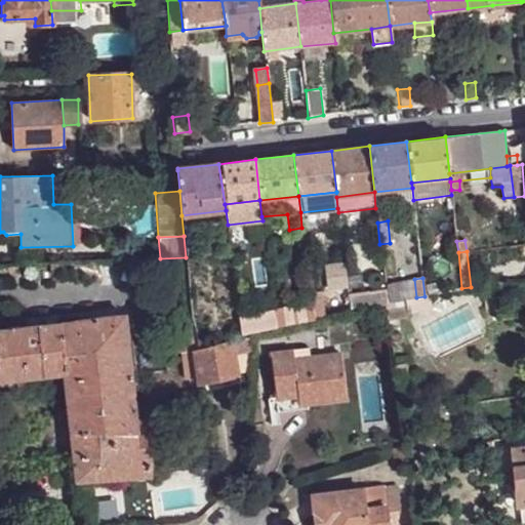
[(387,305),(386,288),(376,290),(379,307),(382,307),(387,305)]
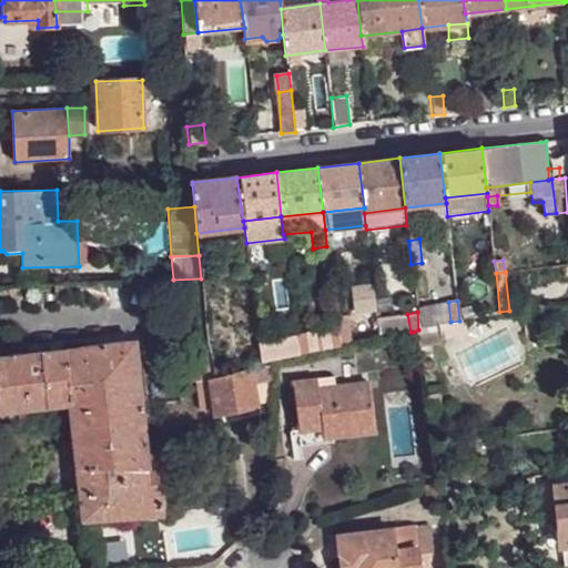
[(407,314),(378,317),(382,338),(411,332),(407,314)]
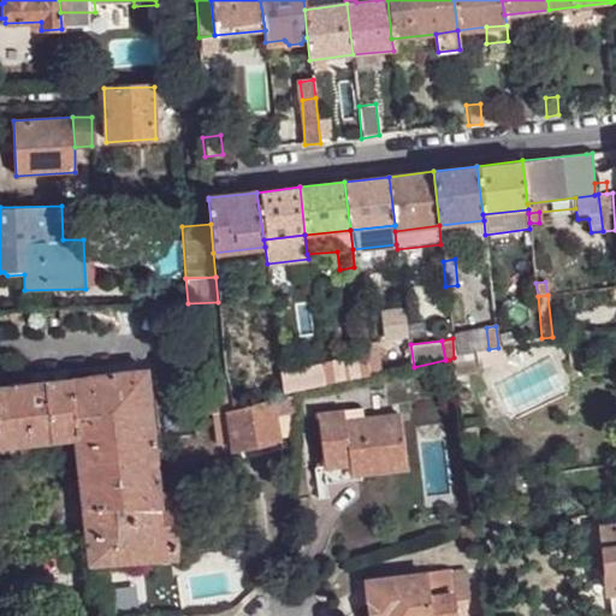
[(373,344),(363,344),(365,357),(368,378),(378,375),(373,344)]
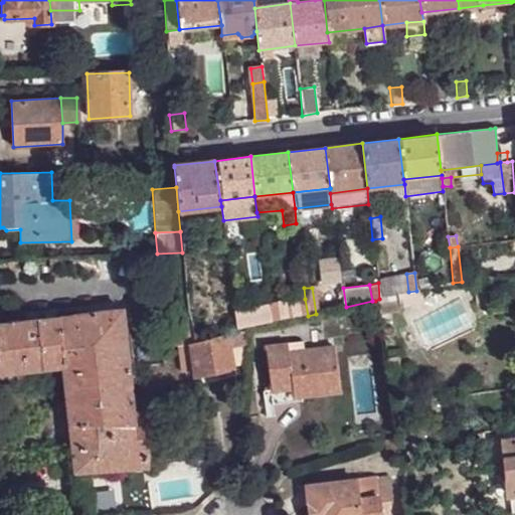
[(419,290),(416,291),(408,292),(398,294),(399,306),(421,303),(419,290)]
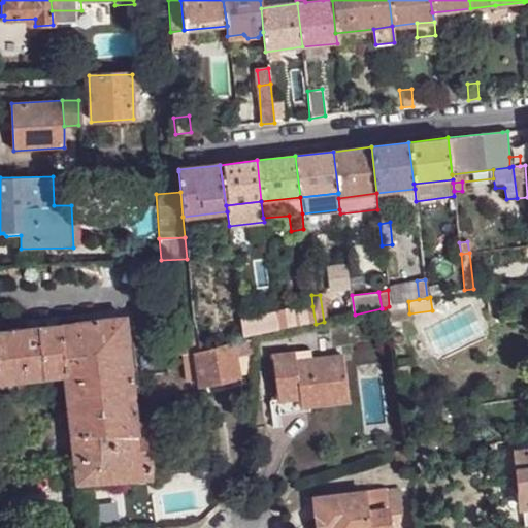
[(408,301),(389,306),(385,308),(387,322),(410,320),(409,314),(408,301)]
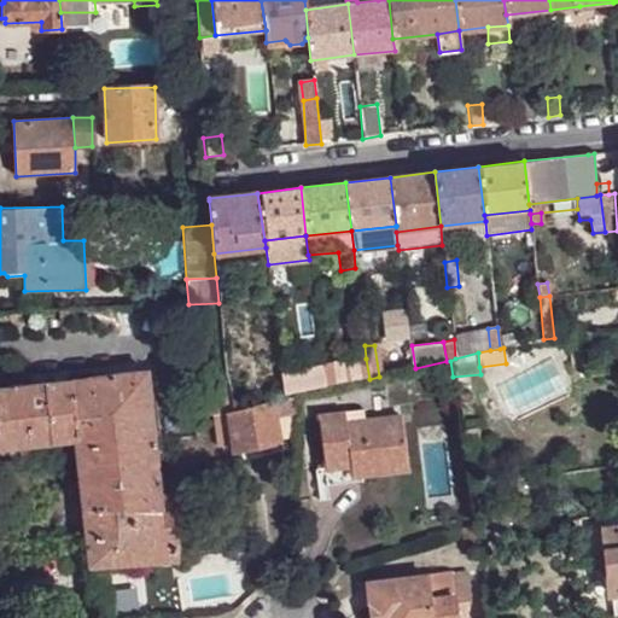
[(369,379),(366,359),(357,360),(360,380),(369,379)]
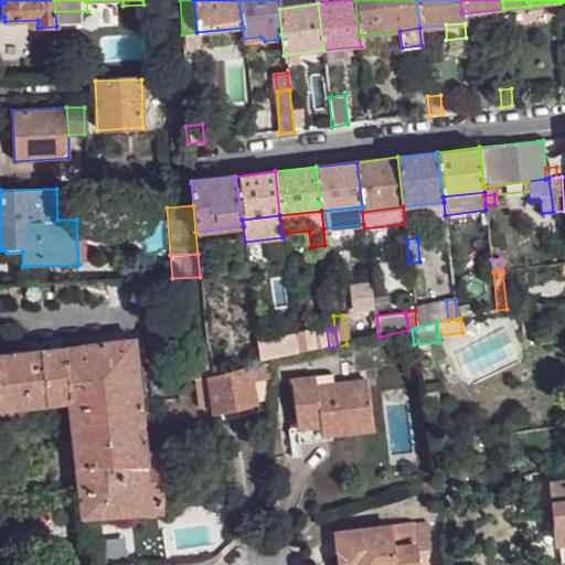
[(4,333),(7,353),(21,352),(19,332),(4,333)]
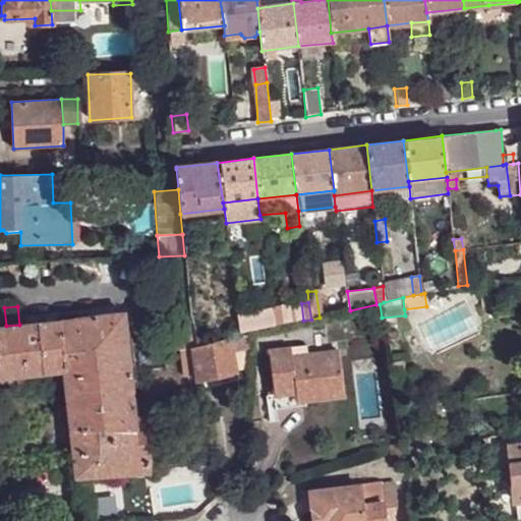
[(283,306),(272,307),(272,312),(274,327),(285,325),(283,306)]
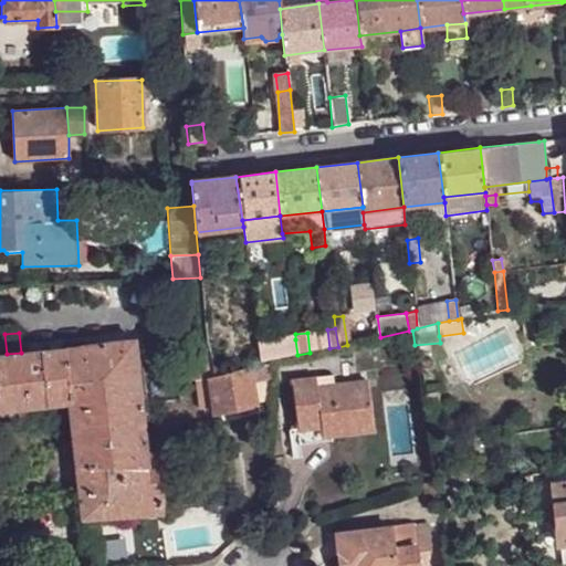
[(21,353),(7,354),(0,355),(0,409),(70,402),(82,520),(164,514),(167,468),(165,444),(154,447),(156,469),(148,469),(134,339),(21,353)]
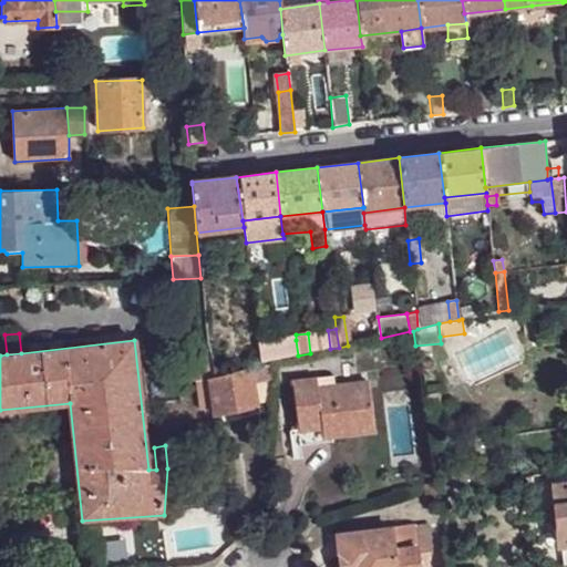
[(259,348),(261,363),(267,362),(298,356),(296,340),(259,348)]
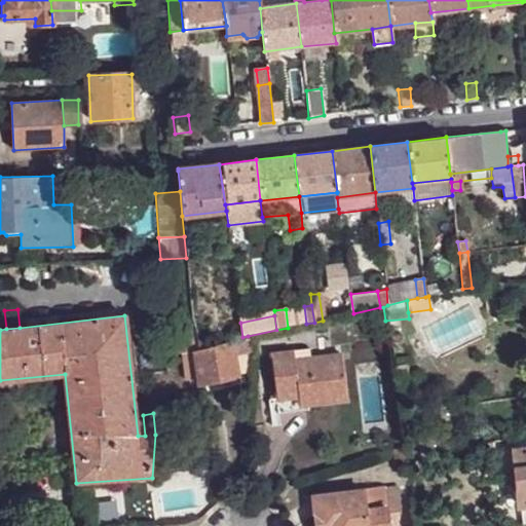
[(180,353),(195,351),(193,331),(179,332),(180,353)]
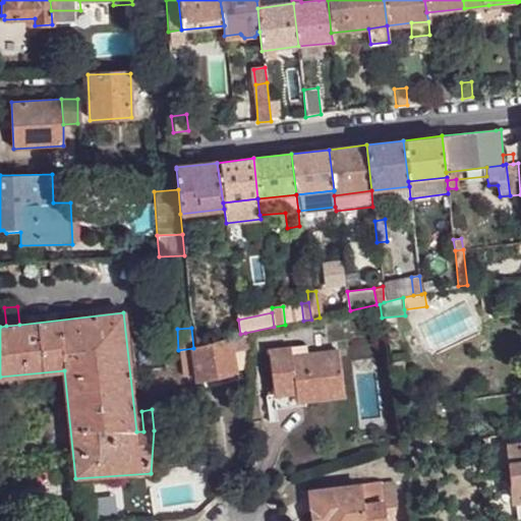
[(384,333),(386,342),(397,340),(396,332),(384,333)]
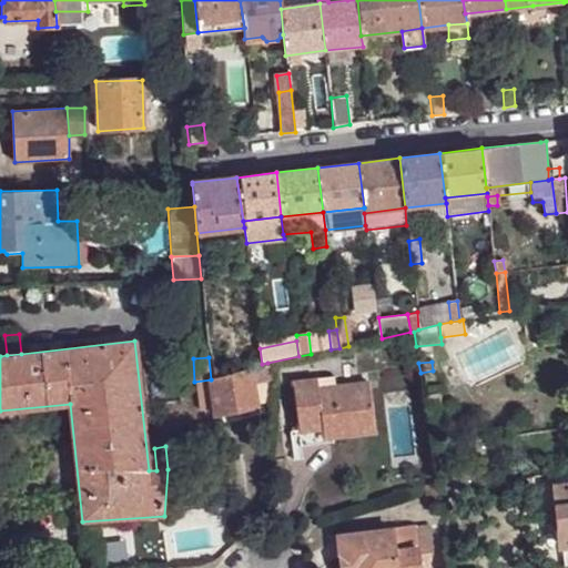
[(262,364),(250,368),(251,369),(211,379),(214,412),(266,402),(267,363),(262,364)]
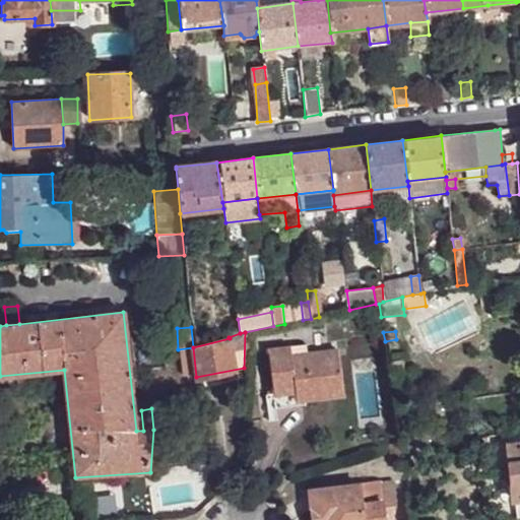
[(272,391),(272,392),(299,390),(300,399),(302,399),(340,395),(336,350),(305,353),(304,343),(267,346),(272,391)]
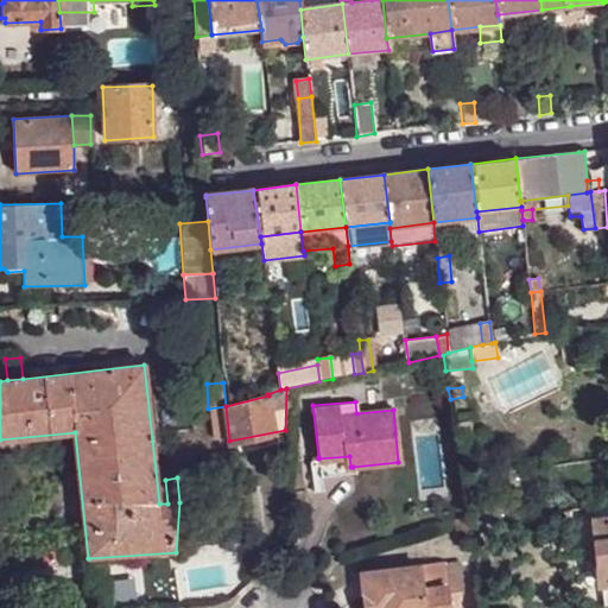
[(454,424),(455,435),(469,432),(468,422),(454,424)]
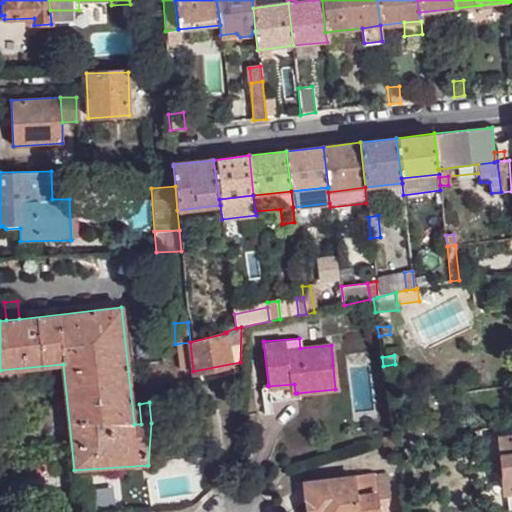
[(294,384),(268,386),(268,396),(295,393),(294,384)]
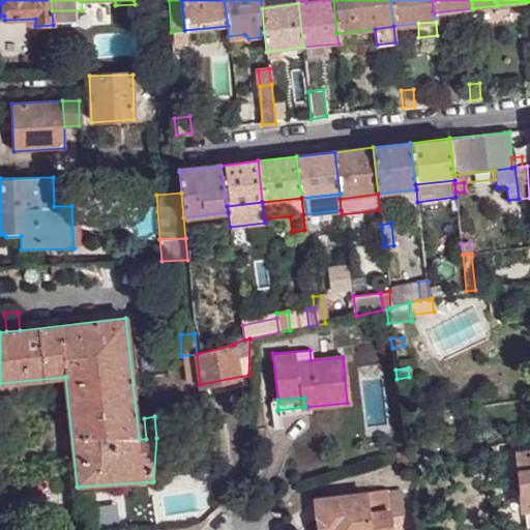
[(277,410),(277,400),(277,399),(269,400),(269,411),(277,410)]
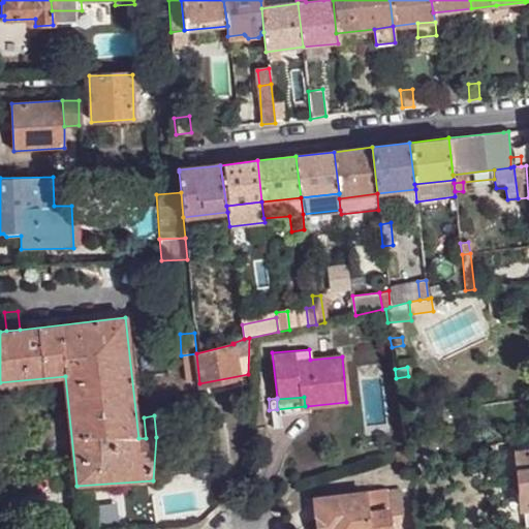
[(528,453),(528,440),(518,442),(519,454),(528,453)]
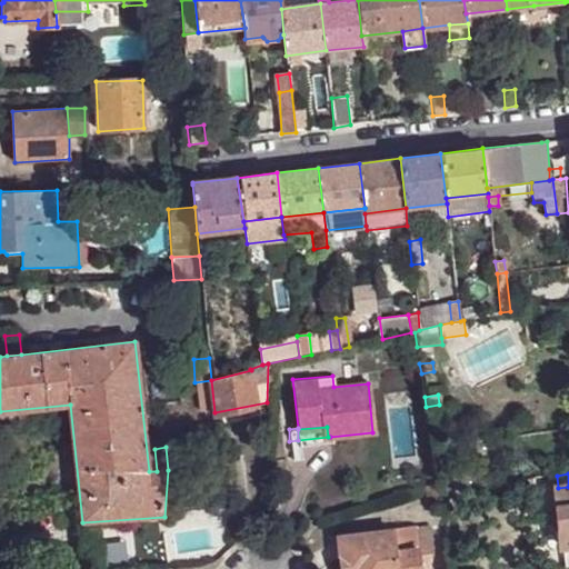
[(440,498),(439,490),(438,481),(422,486),(426,500),(440,498)]
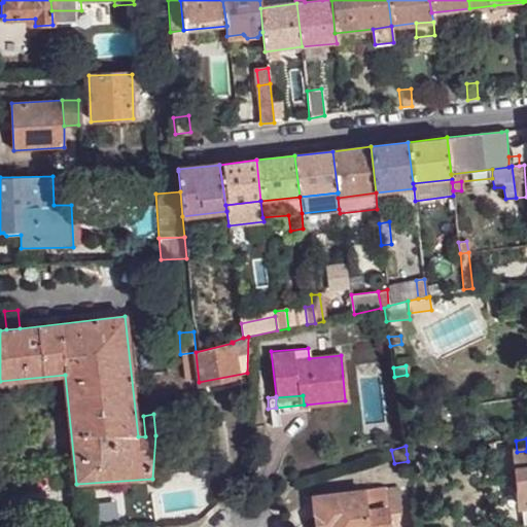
[(433,459),(432,451),(421,452),(407,454),(408,461),(409,463),(433,459)]
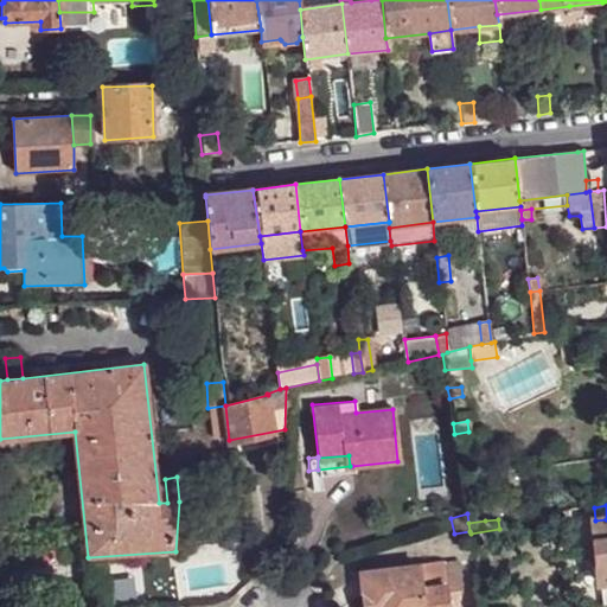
[(606,582),(606,519),(595,521),(594,521),(596,544),(588,545),(589,561),(599,560),(601,583),(606,582)]
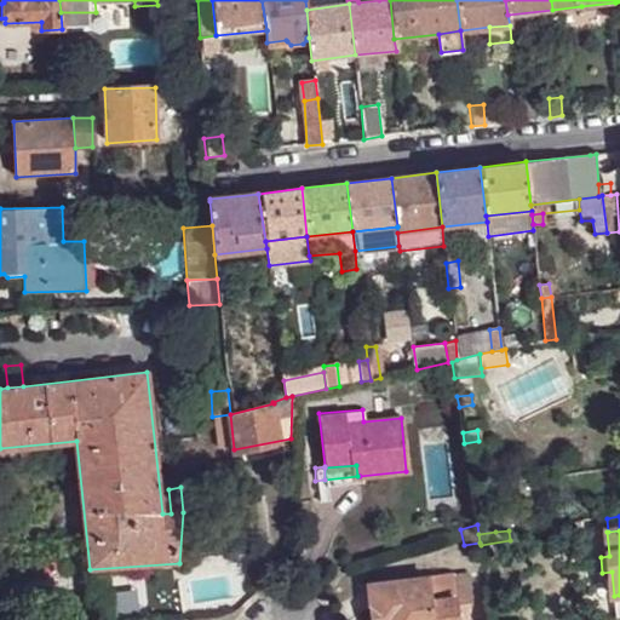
[(453,575),(455,600),(471,598),(469,574),(453,575)]
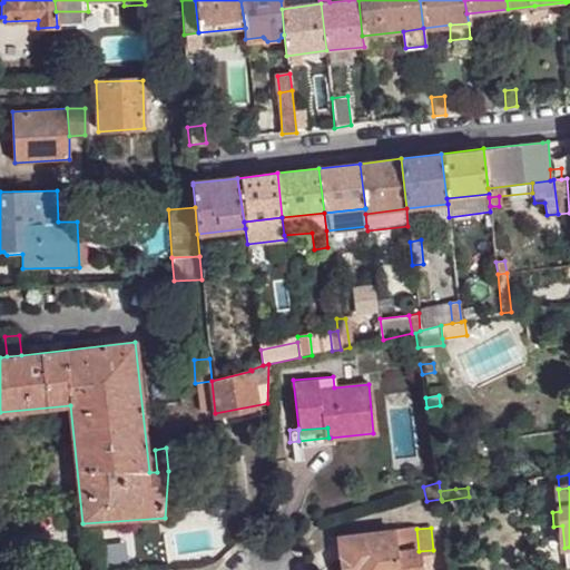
[(420,569),(419,551),(416,529),(338,536),(341,569),(420,569)]
